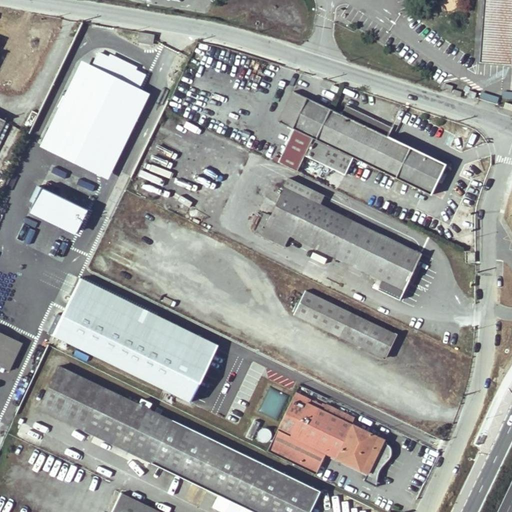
[(511,0),(483,0),(481,62),(511,63),(511,41),(511,0)]
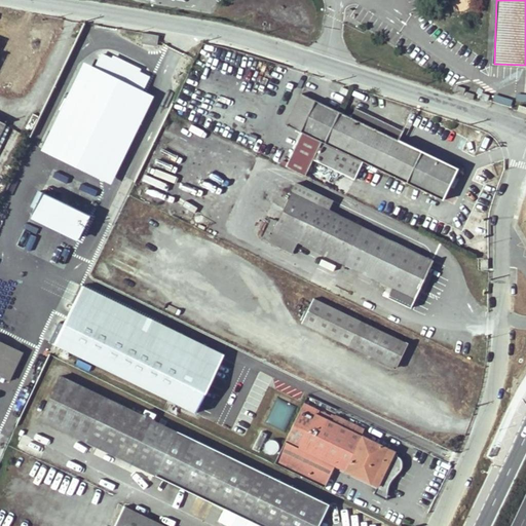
[(158,48),(159,38),(144,36),(142,45),(158,48)]
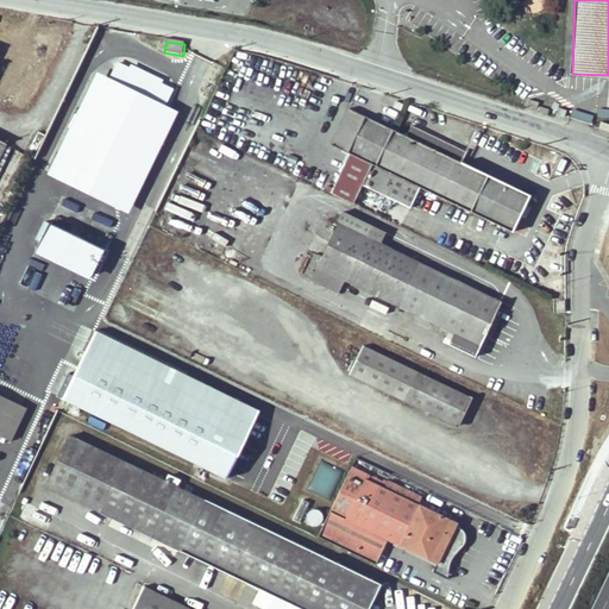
[(48,175),(130,214),(179,114),(167,107),(175,90),(163,85),(164,81),(132,66),(131,68),(119,62),(111,80),(99,74),(48,175)]
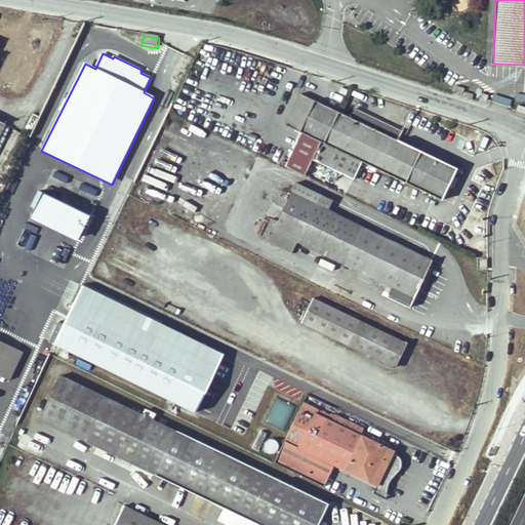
[(462,87),(454,84),(452,89),(460,93),(462,87)]
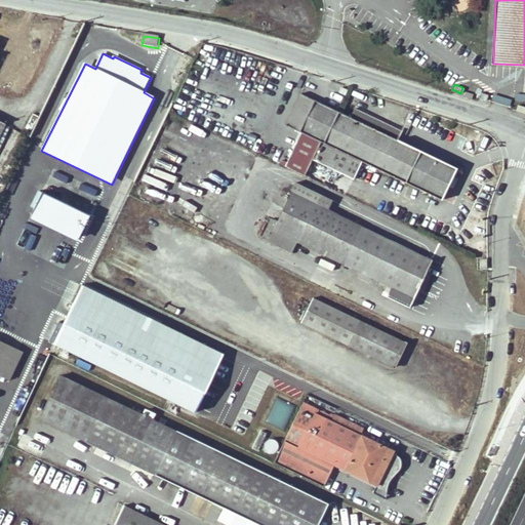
[(477,97),(485,101),(487,94),(479,90),(477,97)]
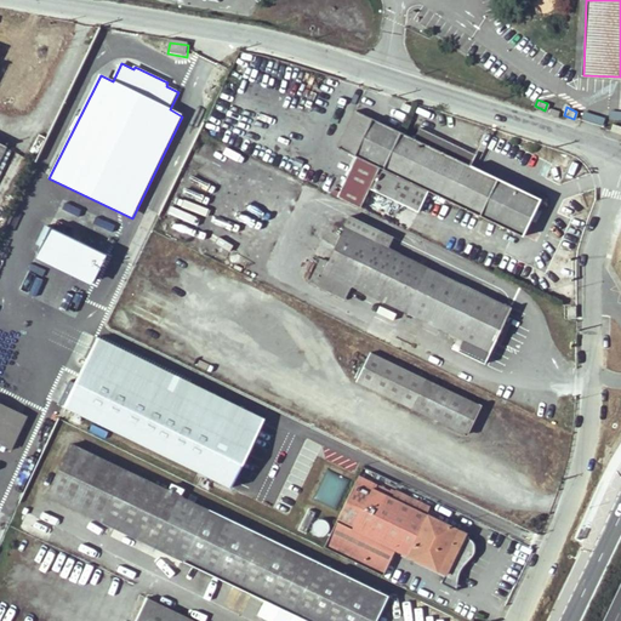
[(337,148),(353,155),(371,119),(355,110),(337,148)]
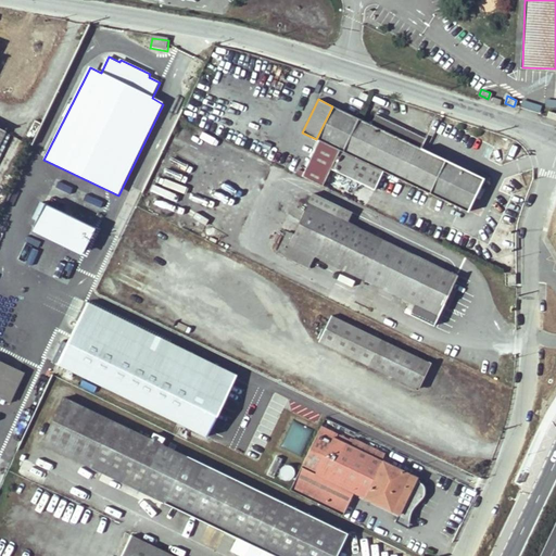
[(332,106),(316,139),(319,141),(339,150),(342,151),(358,118),(332,106)]
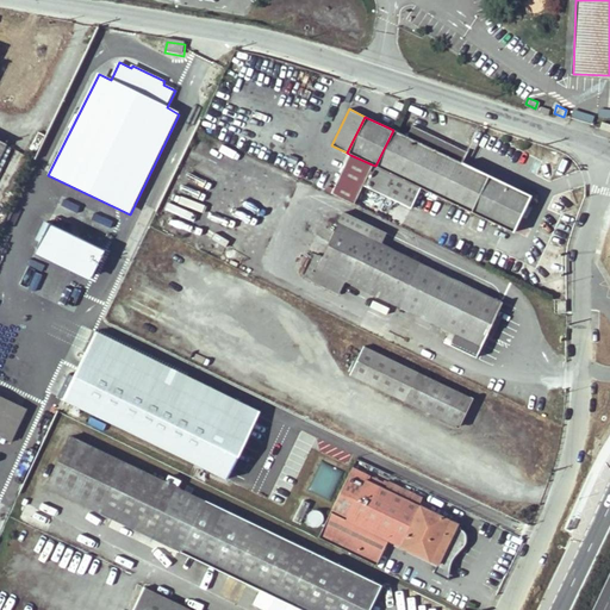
[(411,207),(421,188),(514,232),(530,195),(462,162),(467,153),(412,126),(408,137),(393,130),(375,166),(372,165),(363,185),(386,195),(387,203),(392,205),(398,201),(411,207)]
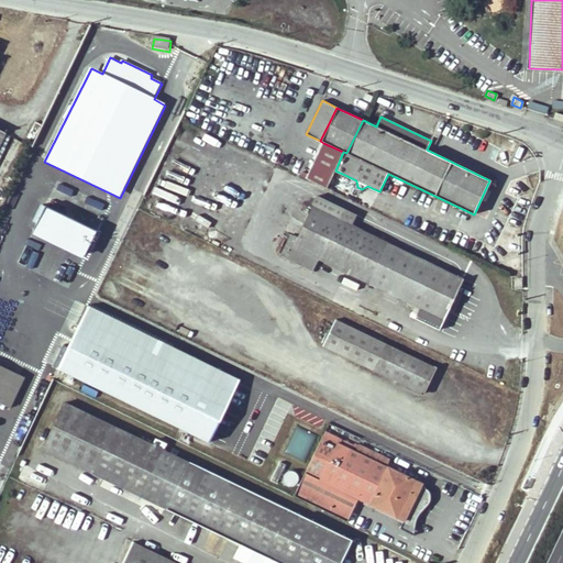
[(343,152),(323,143),(307,178),(327,188),(335,170),(343,152)]
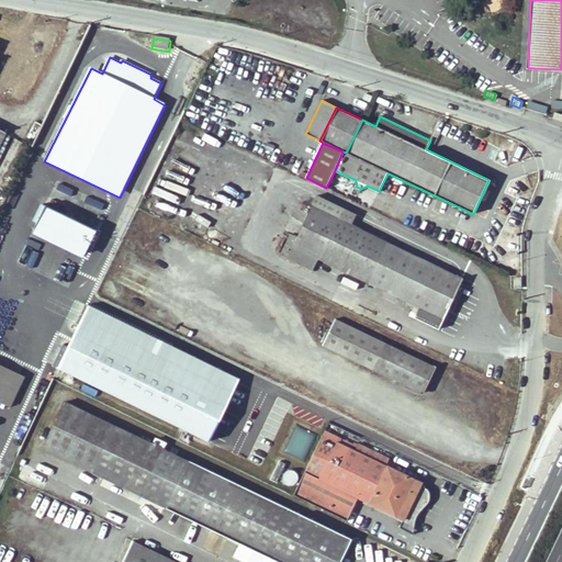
[(103,210),(105,204),(92,200),(90,205),(103,210)]
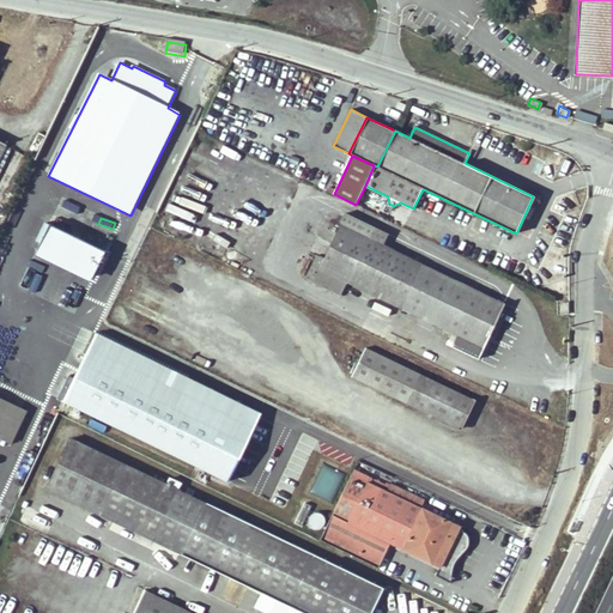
[(50,225),(35,255),(91,283),(105,253),(50,225)]
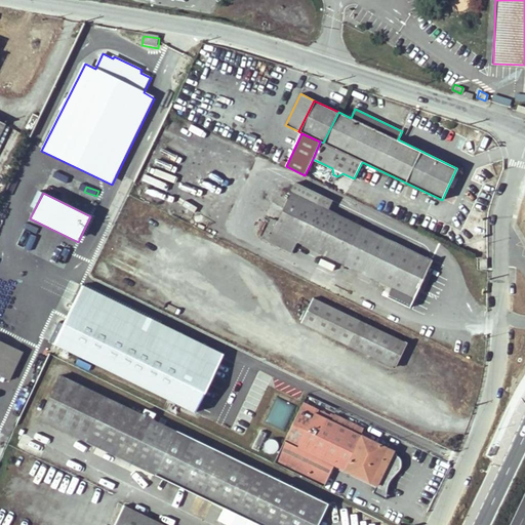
[(291,193),(278,221),(271,217),(261,238),(291,252),(296,242),(342,264),(391,287),(389,293),(384,291),(379,298),(406,312),(417,287),(422,290),(429,278),(423,276),(432,260),(361,227),(291,193)]
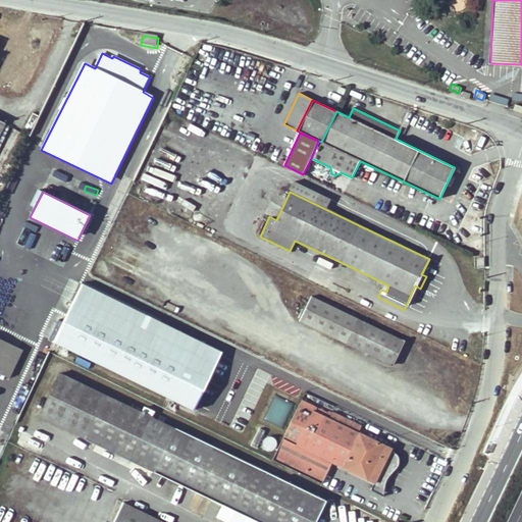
[(50,259),(62,264),(64,258),(52,254),(50,259)]
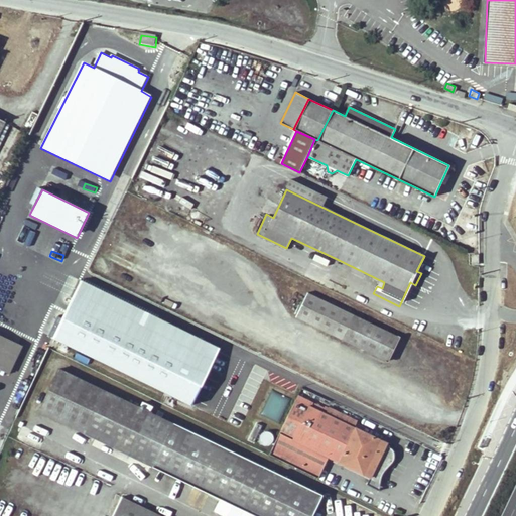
[(190,405),(219,349),(83,281),(55,339),(190,405)]
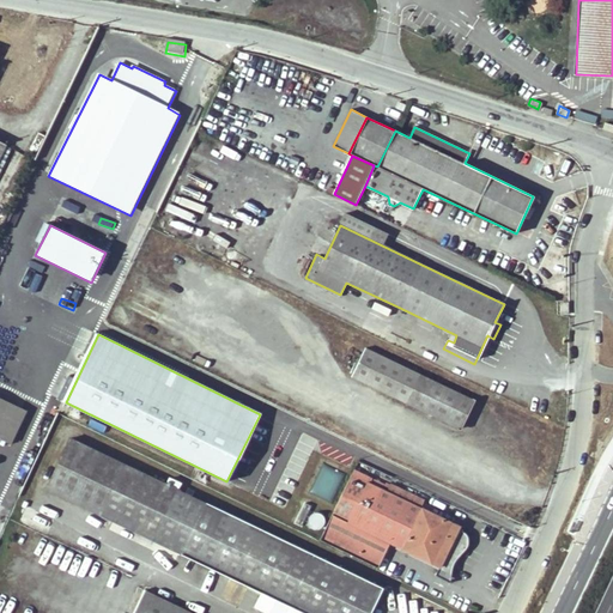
[(460,429),(474,401),(408,369),(400,386),(412,392),(406,402),(460,429)]
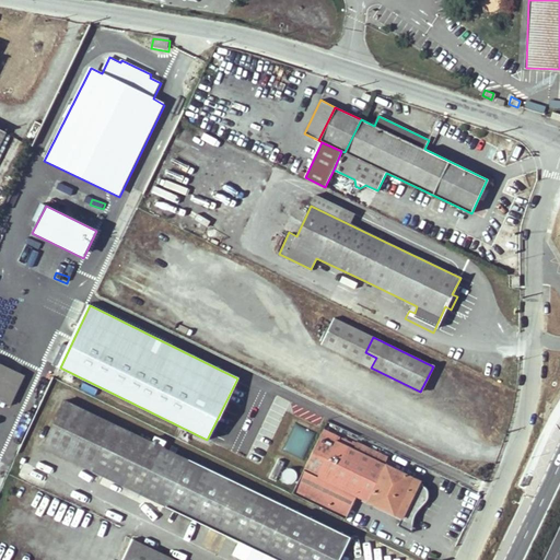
[(0,363),(0,401),(10,407),(25,376),(0,363)]
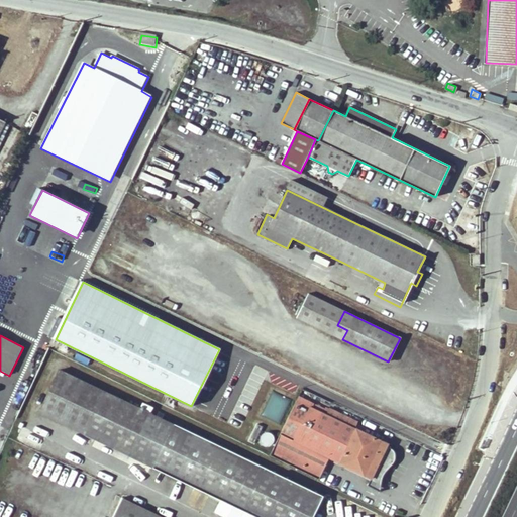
[(60,370),(38,413),(255,516),(311,516),(322,497),(60,370)]
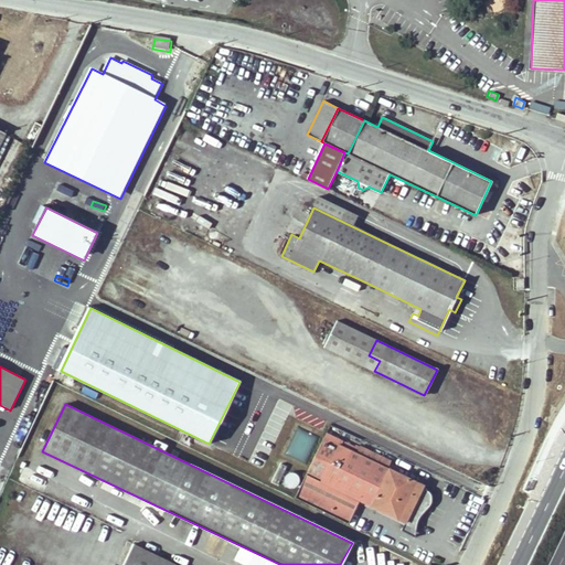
[(306,462),(317,436),(298,428),(287,454),(306,462)]
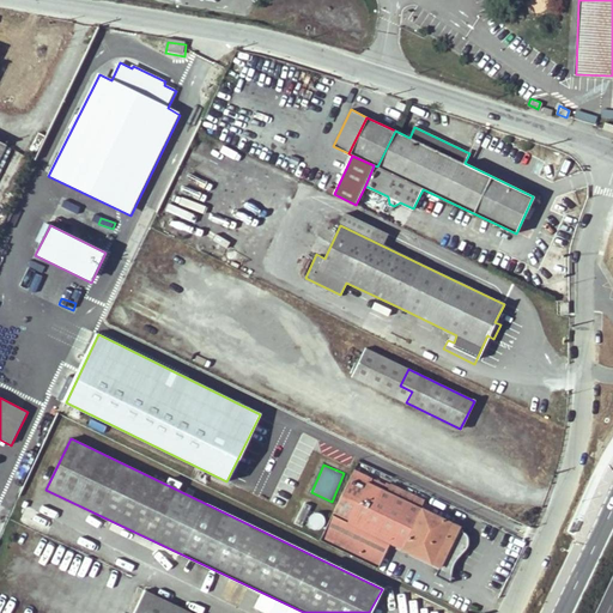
[(369,484),(371,479),(353,471),(352,474),(369,484)]
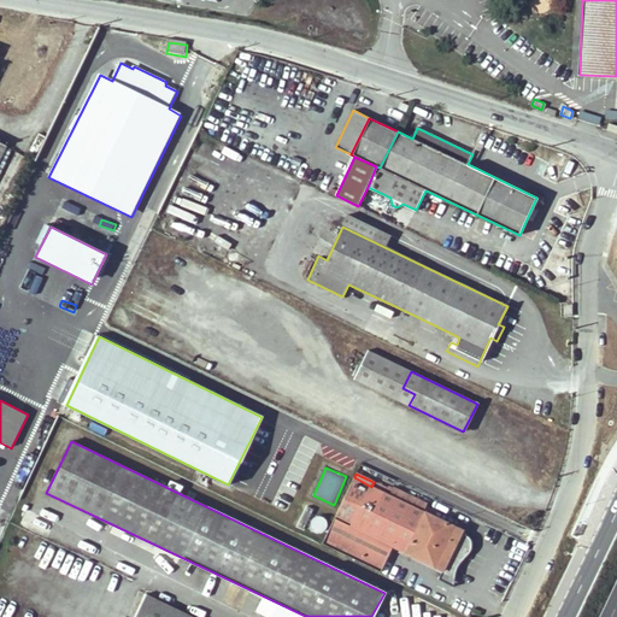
[(387,488),(374,482),(371,487),(354,477),(322,545),(381,574),(393,547),(442,571),(438,582),(453,589),(456,573),(458,568),(471,553),(471,551),(472,547),(471,545),(470,542),(469,539),(468,539),(460,535),(463,530),(423,511),(386,493),(387,488)]
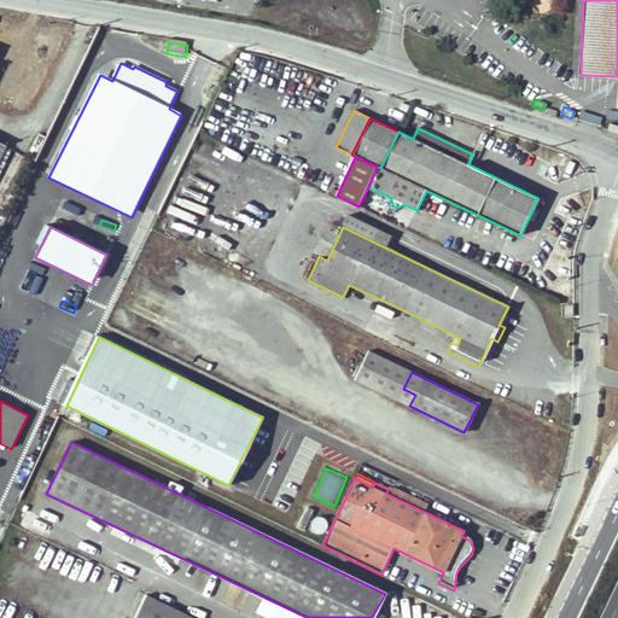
[(389,487),(388,489),(386,494),(424,512),(427,505),(389,487)]
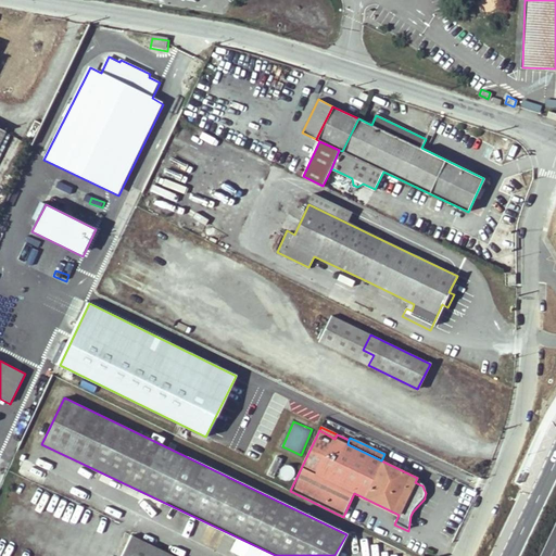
[(173,555),(131,535),(121,555),(173,555)]
